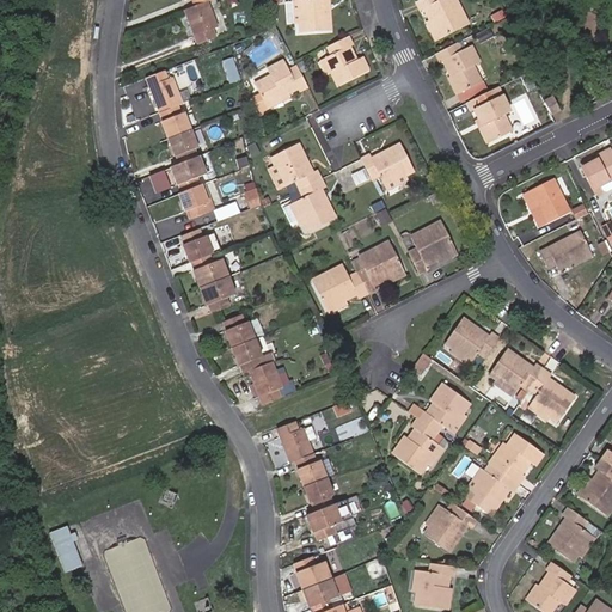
[(218,38),(215,29),(221,26),(212,0),(202,5),(187,11),(200,44),(218,38)]
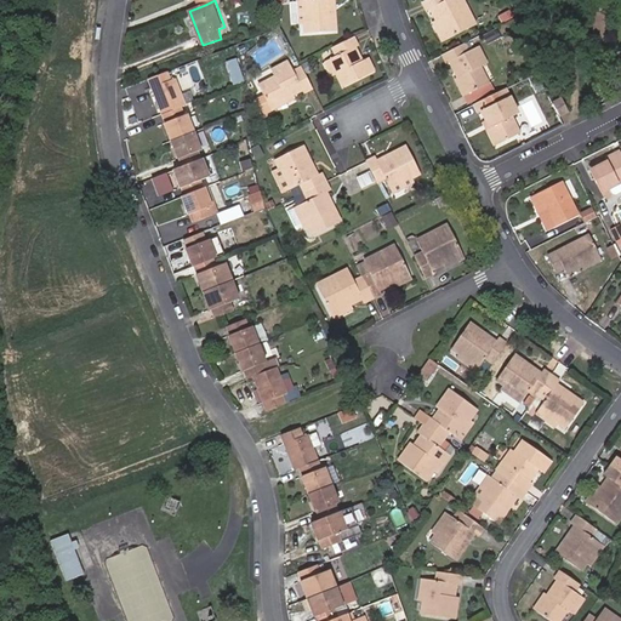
[(309,0),(311,0),(301,0),(301,23),(301,35),(332,33),(330,0),(309,0)]
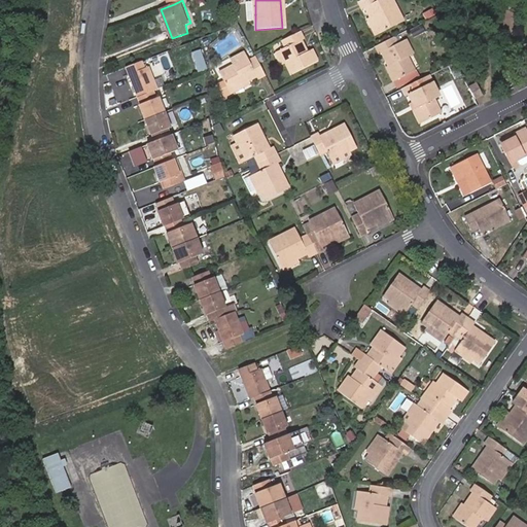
[(378,34),(403,21),(392,0),(360,0),(357,2),(360,9),(364,7),(370,18),(378,34)]
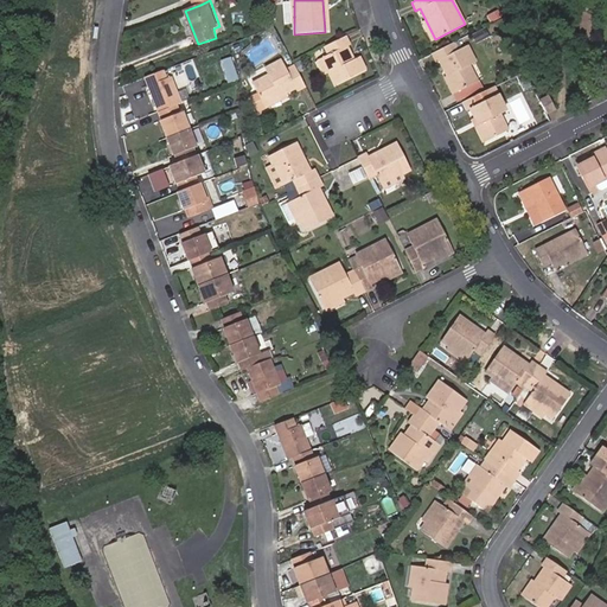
[(430,42),(435,39),(426,20),(421,23),(430,42)]
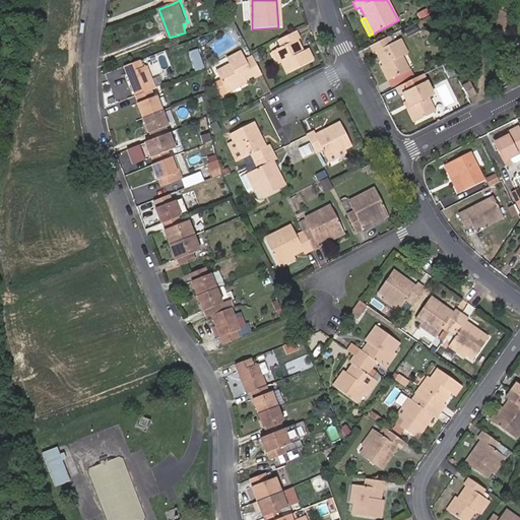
[(293,31),(275,41),(279,47),(272,51),(278,63),(284,73),(309,60),(304,50),(300,52),(294,41),(297,38),(293,31)]
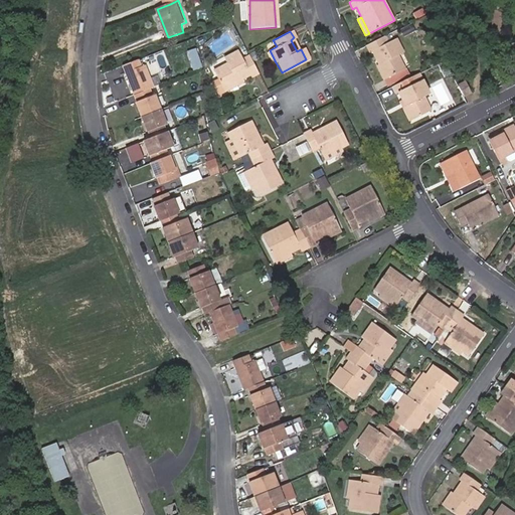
[(388,43),(385,36),(366,46),(370,53),(374,51),(381,66),(388,79),(407,70),(400,56),(405,53),(398,39),(388,43)]
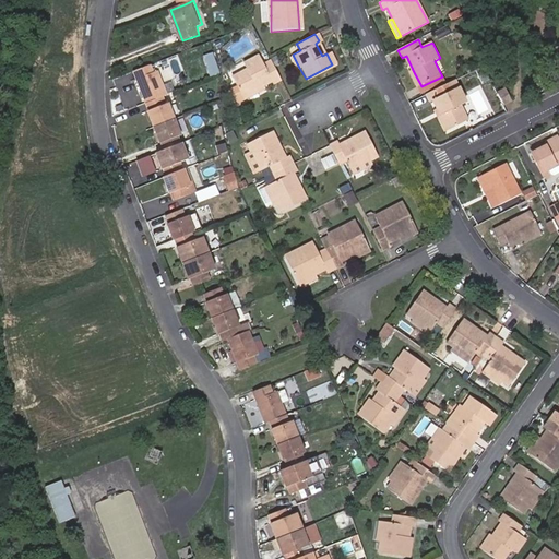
[(202,56),(210,75),(219,72),(212,52),(202,56)]
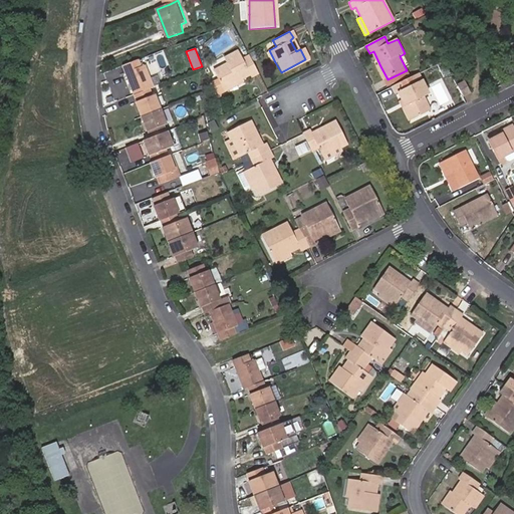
[(256,73),(247,54),(241,57),(236,50),(222,57),(225,63),(211,69),(216,79),(220,87),(237,79),(246,74),(248,77),(256,73)]
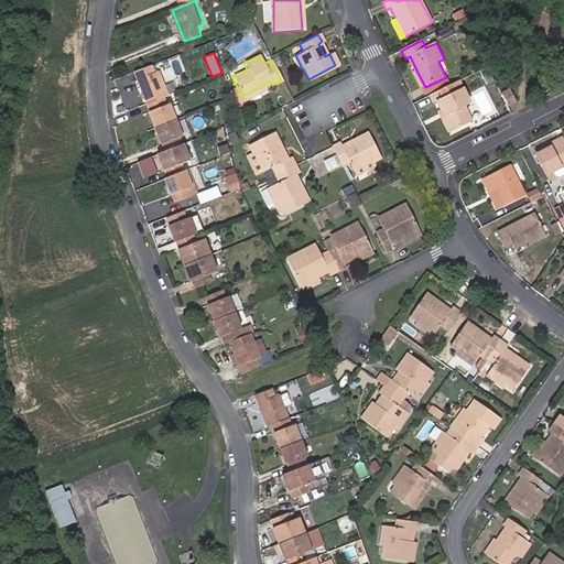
[(299,71),(302,68),(295,55),(291,57),(299,71)]
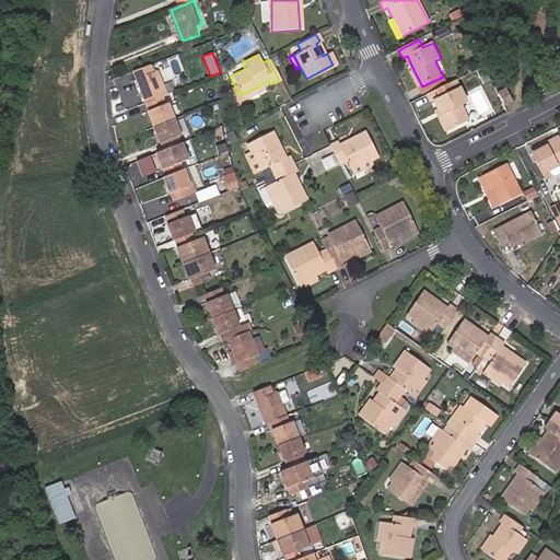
[(167,92),(159,68),(154,70),(151,63),(136,70),(147,101),(163,94),(167,92)]
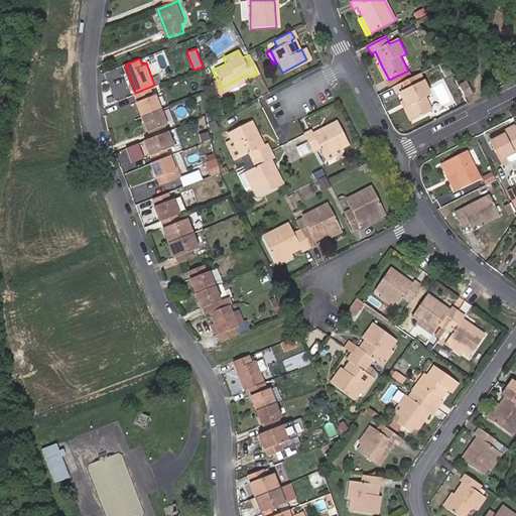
[(385,82),(389,80),(382,67),(378,69),(385,82)]
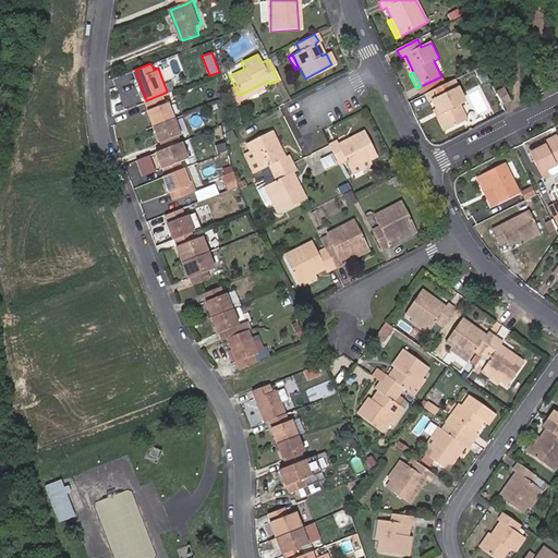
[(448,93),(445,85),(425,95),(429,104),(433,101),(440,117),(447,131),(466,121),(459,107),(465,104),(458,88),(448,93)]
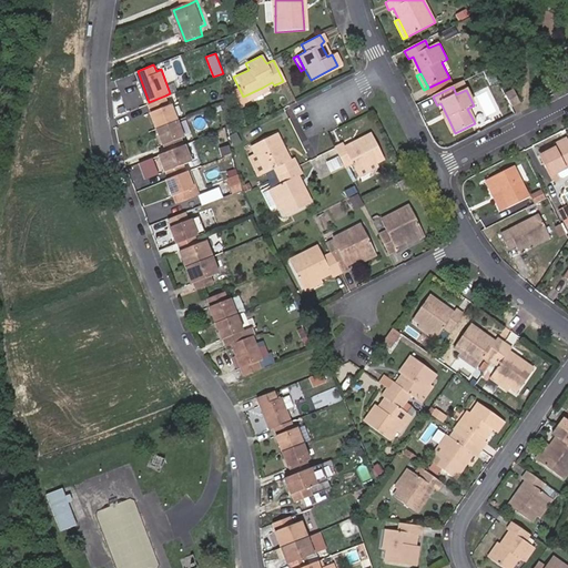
[(243,97),(239,88),(232,90),(239,103),(244,100),(243,97)]
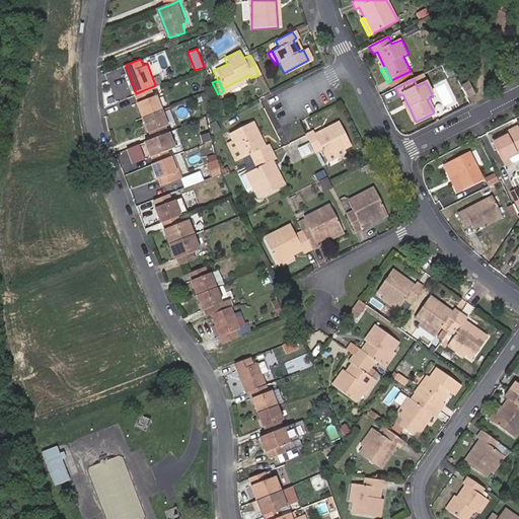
[(240,82),(239,80),(222,88),(223,91),(240,82)]
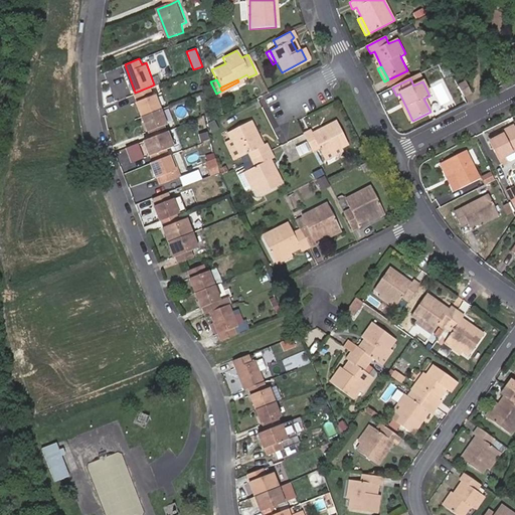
[(161,108),(156,94),(153,95),(150,87),(135,93),(138,101),(136,102),(142,115),(161,108)]
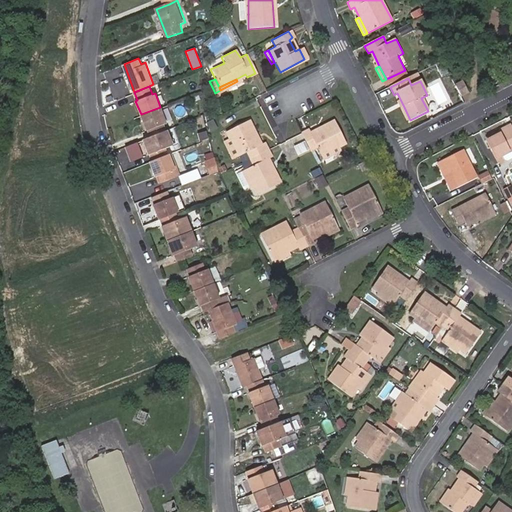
[(147,130),(149,129),(151,136),(166,131),(164,123),(166,122),(160,107),(141,114),(147,130)]
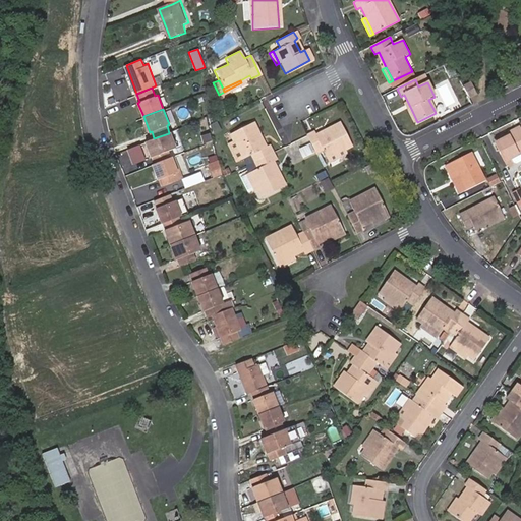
[(414,124),(417,122),(411,109),(407,111),(414,124)]
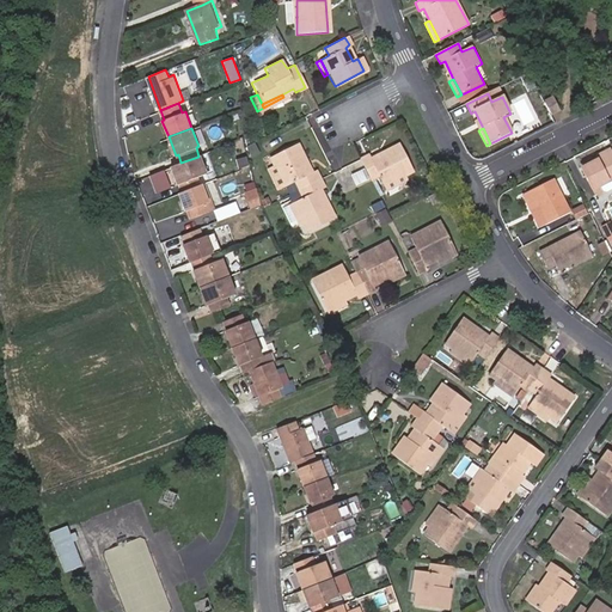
[(293,181),(297,189),(319,177),(314,169),(310,171),(295,141),(268,155),(273,165),(283,185),(293,181)]
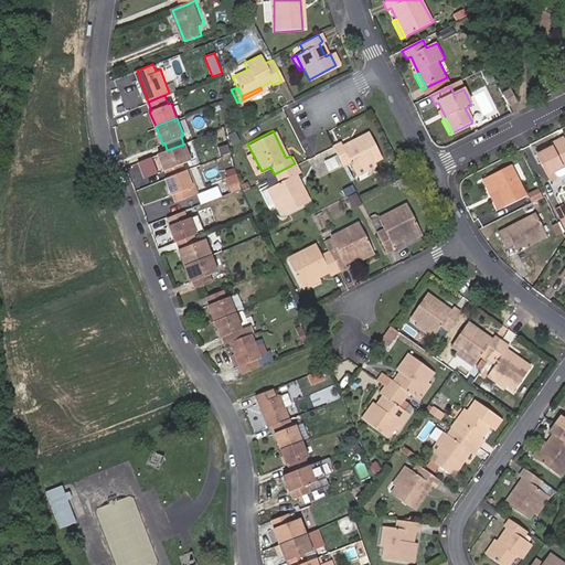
[(338,141),(331,146),(340,164),(348,160),(353,169),(372,159),(379,156),(366,130),(340,146),(338,141)]
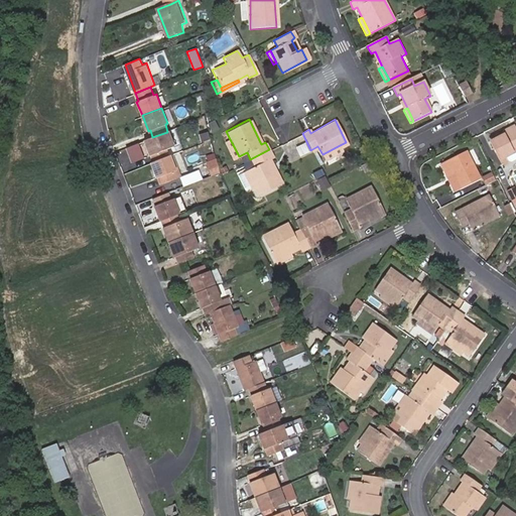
[(515,131),(514,128),(489,140),(499,159),(505,156),(515,150),(515,131)]
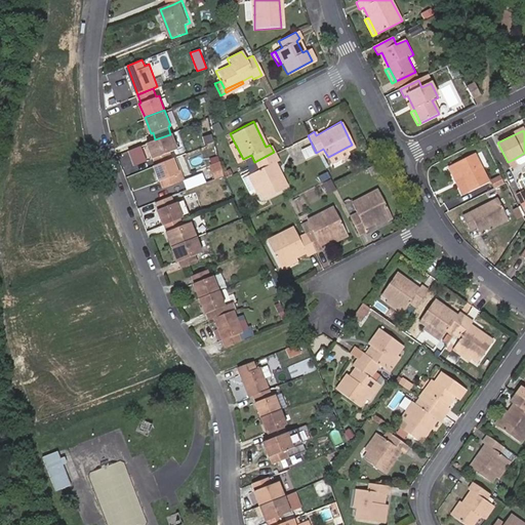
[(154,157),(156,156),(158,163),(174,156),(171,150),(178,147),(173,133),(170,134),(155,139),(153,140),(156,149),(152,150),(154,157)]
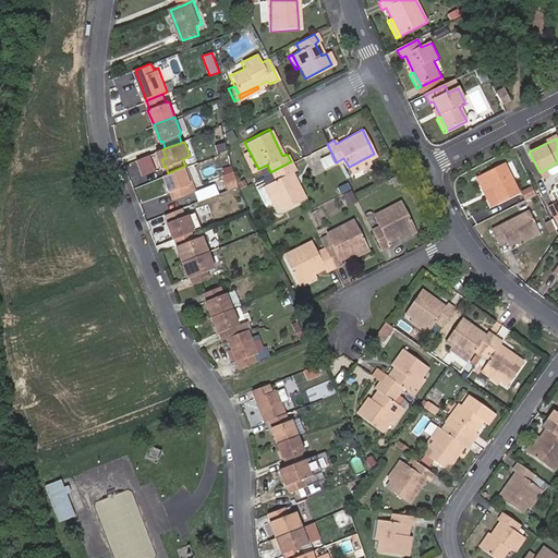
[(253,171),(258,169),(249,150),(243,153),(253,171)]
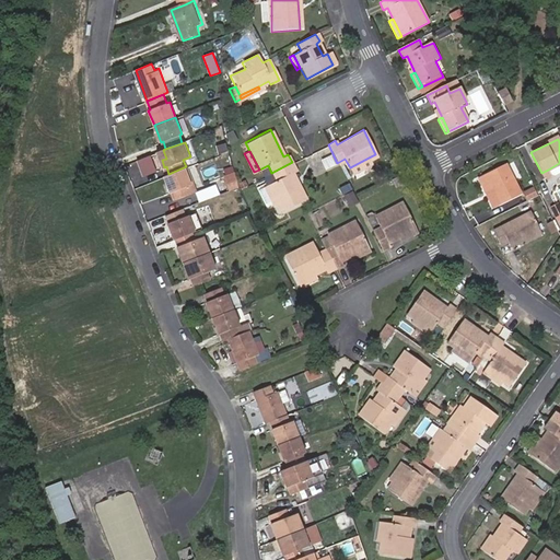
[(372,163),(369,158),(350,167),(352,173),(372,163)]
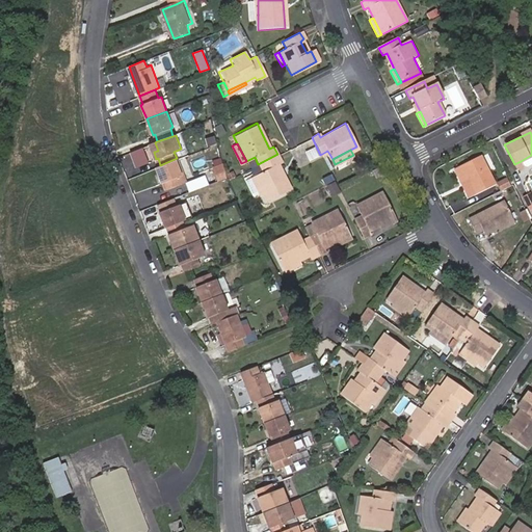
[(277,154),(258,164),(261,170),(253,175),(262,192),(266,201),(289,188),(276,162),(281,160),(277,154)]
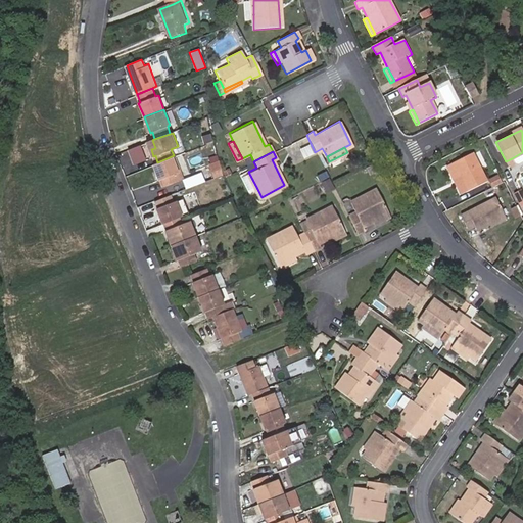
[(522,152),(512,158),(516,165),(522,161),(522,152)]
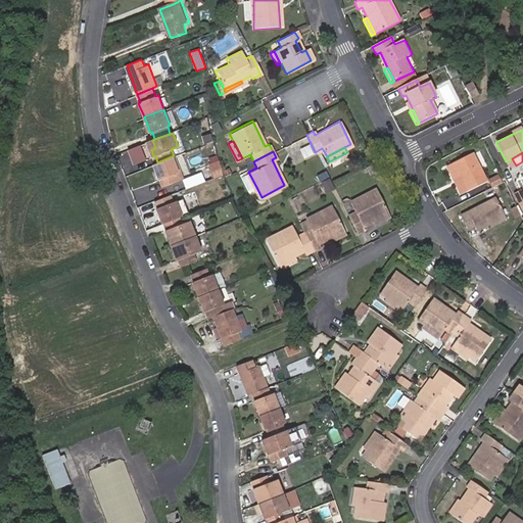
[(460,172),(469,188),(485,180),(472,153),(447,167),(452,175),(460,172)]
